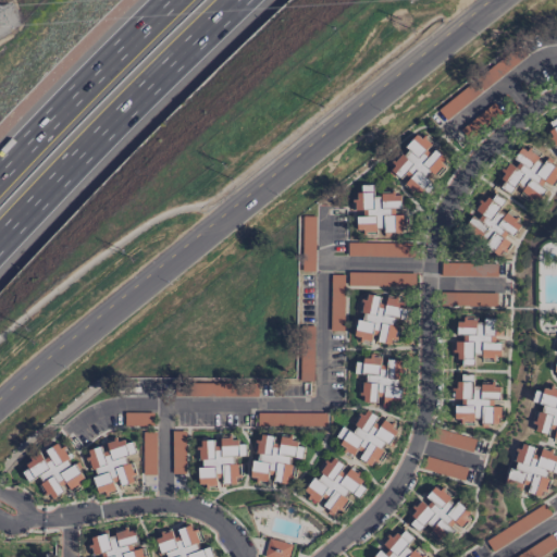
[(514,65),(507,56),(494,65),(502,74),(514,65)]
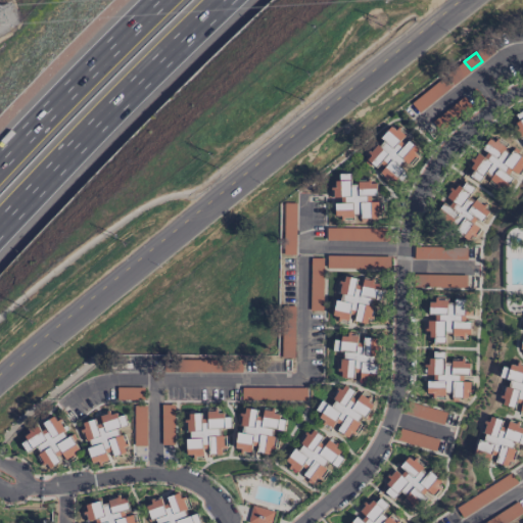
[(410,100),(417,111),(450,90),(444,80),(410,100)]
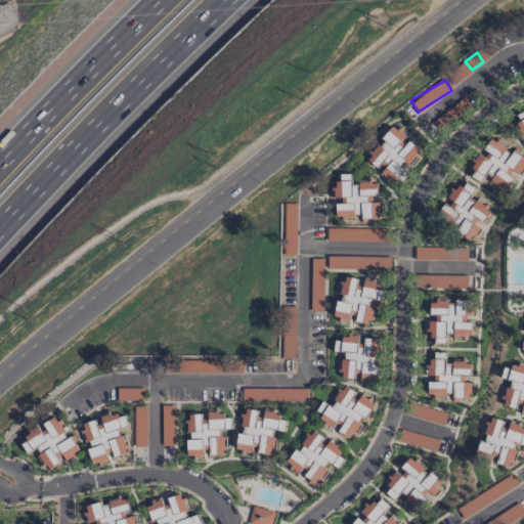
[(433,121),(439,130),(471,107),(465,98),(433,121)]
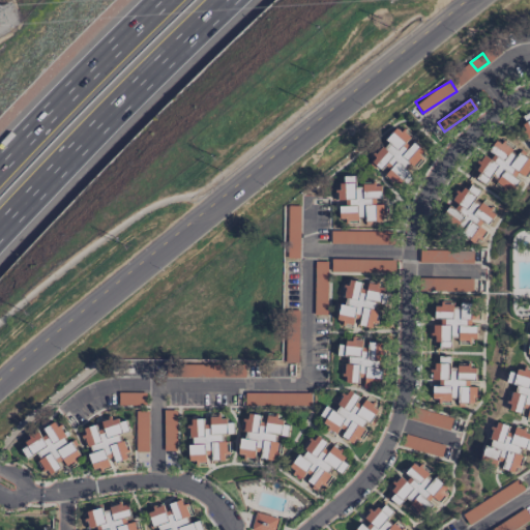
[(529,113),(514,121),(525,142),(529,139),(529,113)]
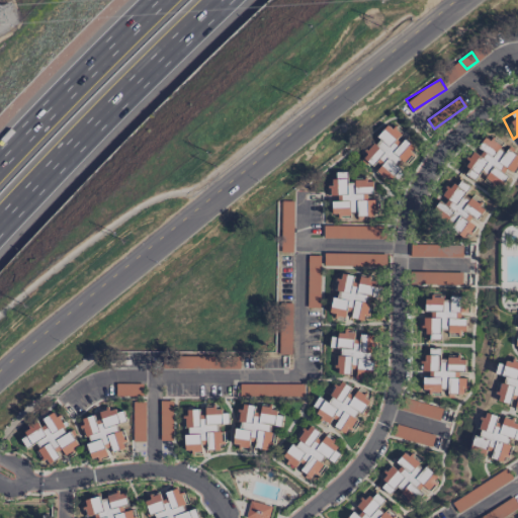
[(359,161),(373,171),(390,182),(415,146),(385,125),(359,161)]
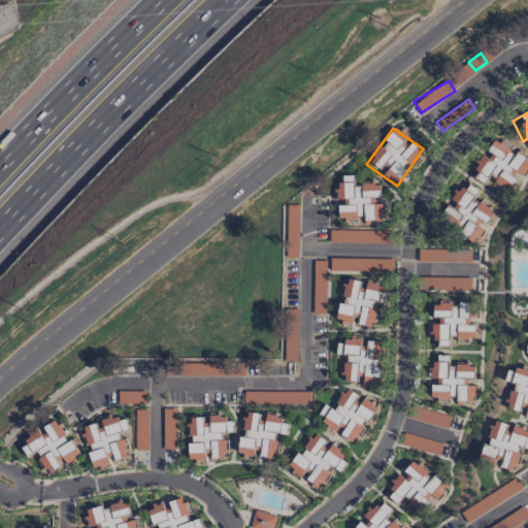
[(509,192),(519,175),(522,177),(527,167),(527,159),(494,140),(472,177),(487,186),(490,179),(509,192)]
